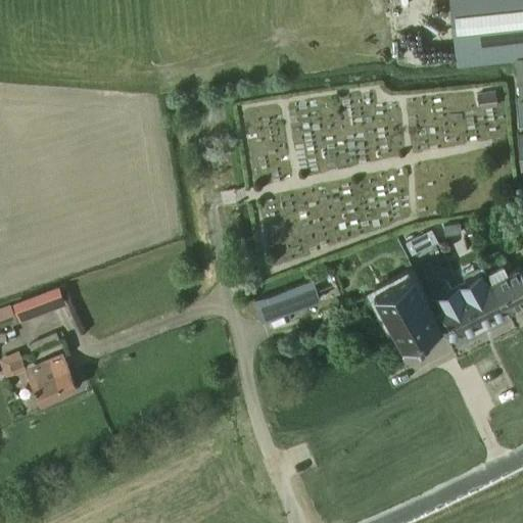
[(522,0),(449,0),(457,65),(521,58),(522,58),(522,0)]
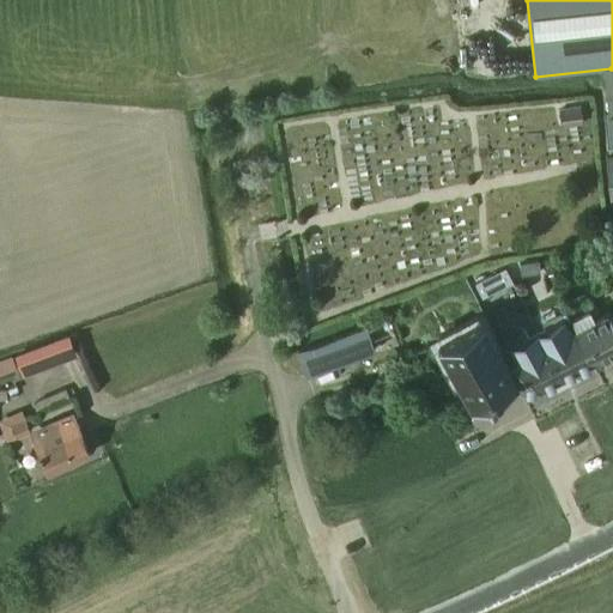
[(563,127),(584,125),(581,107),(560,109),(563,127)]
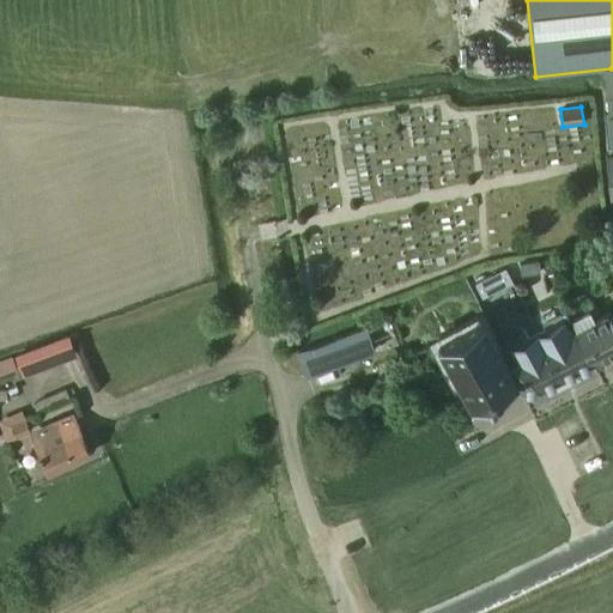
[(540,262),(547,275),(560,268),(553,255),(540,262)]
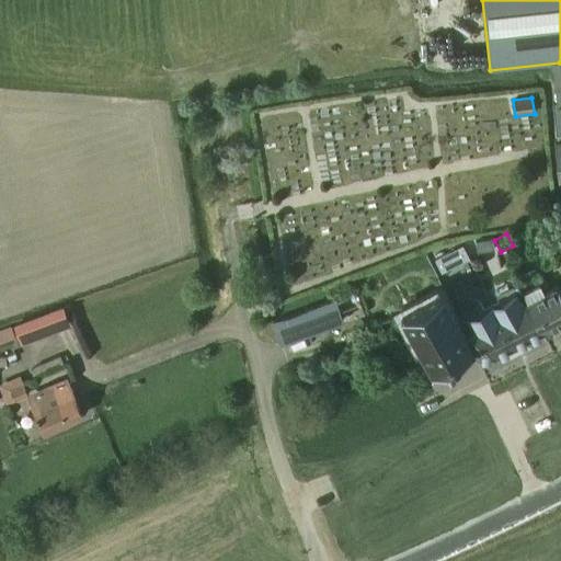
[(478,251),(494,249),(493,238),(476,241),(478,251)]
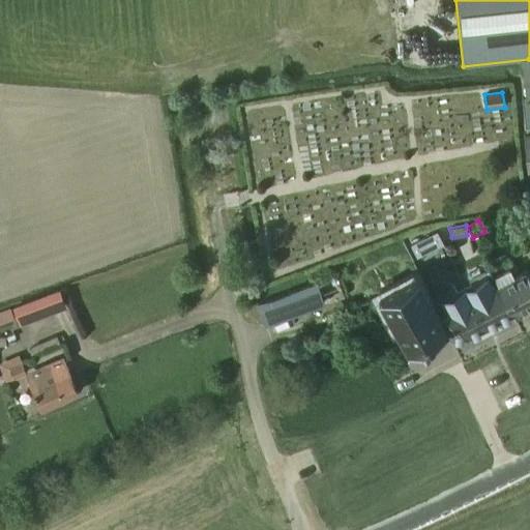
[(411,244),(416,256),(443,242),(438,232),(411,244)]
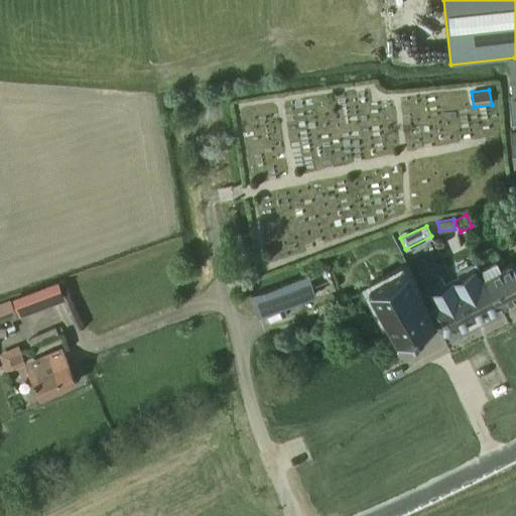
[(515,269),(497,235),(469,249),(485,278),(500,306),(515,298),(515,269)]
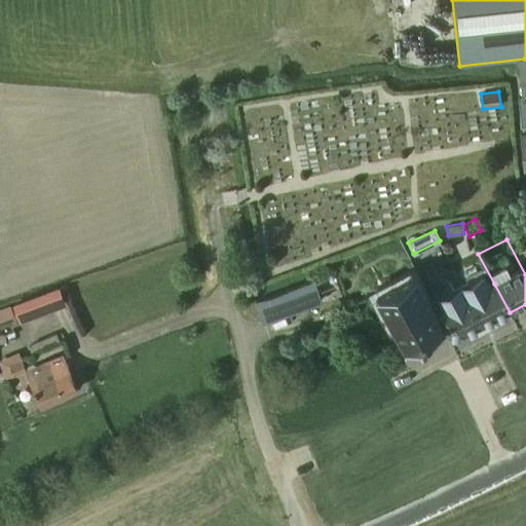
[(483,269),(459,282),(482,327),(510,312),(494,284),(490,286),(483,269)]
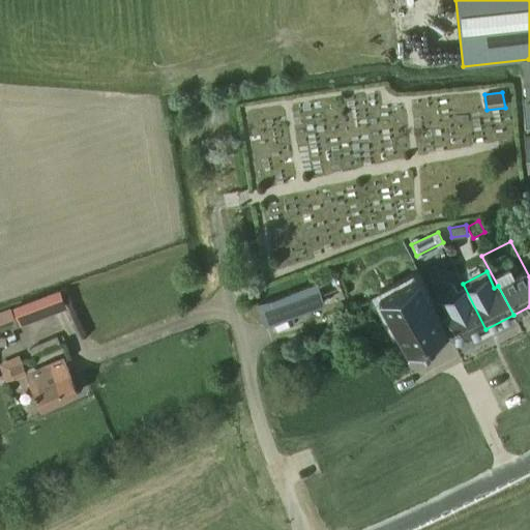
[(407,353),(448,333),(449,332),(441,315),(420,274),(378,295),(407,353)]
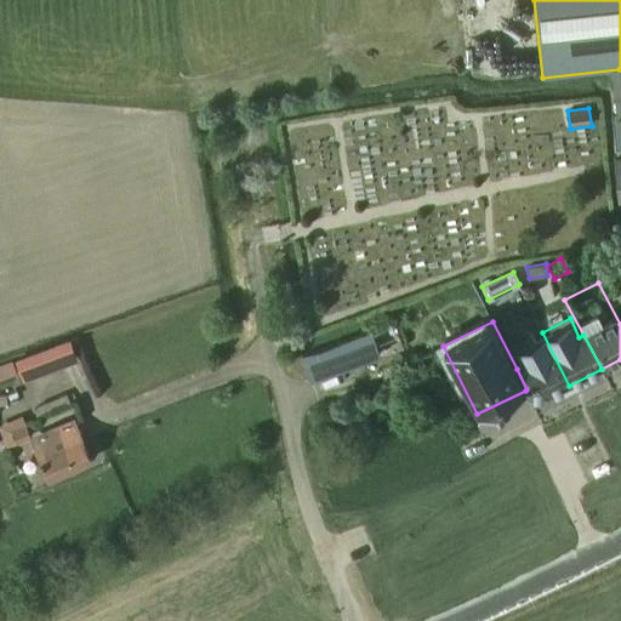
[(301,357),(311,381),(381,354),(371,330),(301,357)]
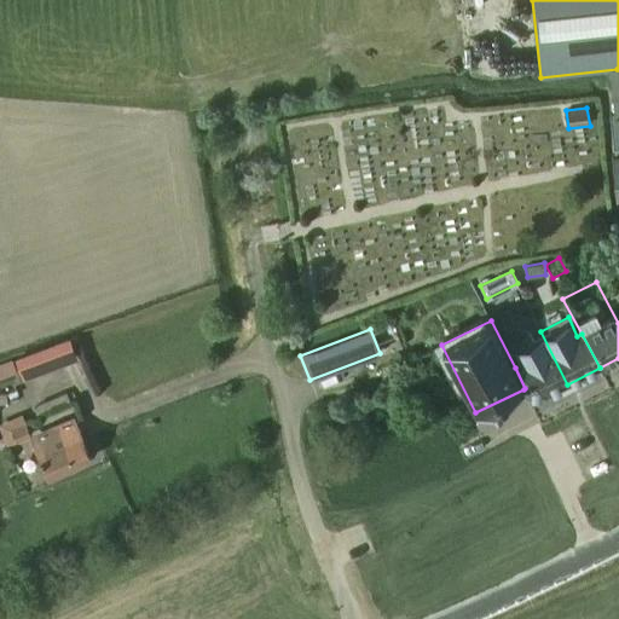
[(522,364),(515,368),(525,388),(524,389),(528,395),(547,394),(567,385),(541,331),(513,345),(522,364)]
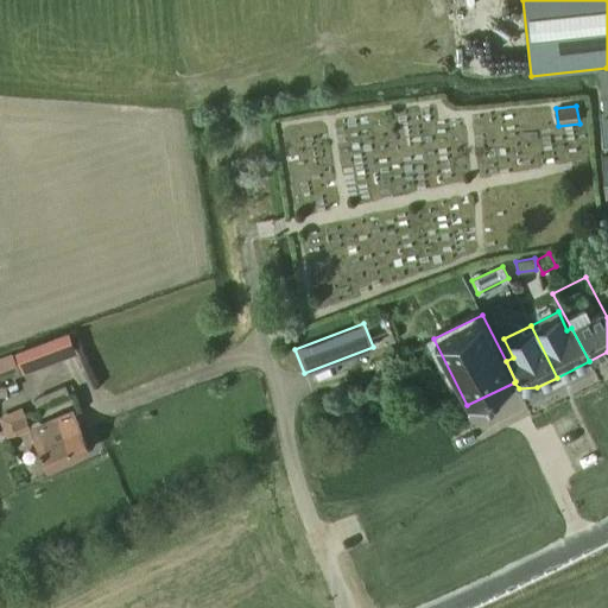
[(67,336),(14,355),(21,375),(74,355),(67,336)]
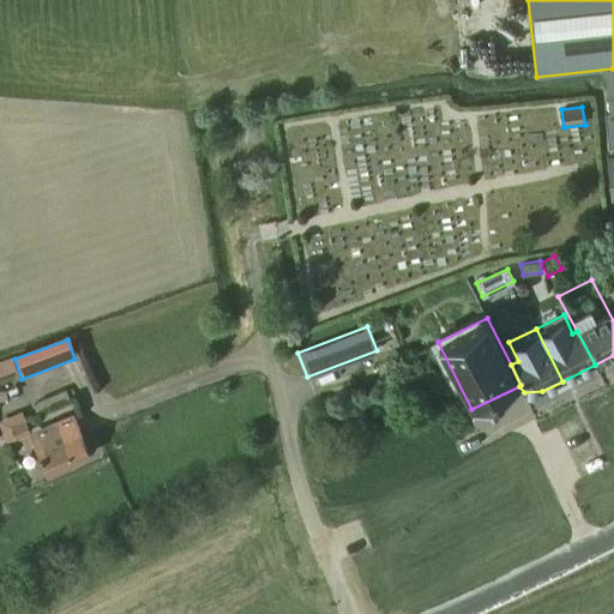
[(0,380),(16,375),(11,360),(0,363),(0,380)]
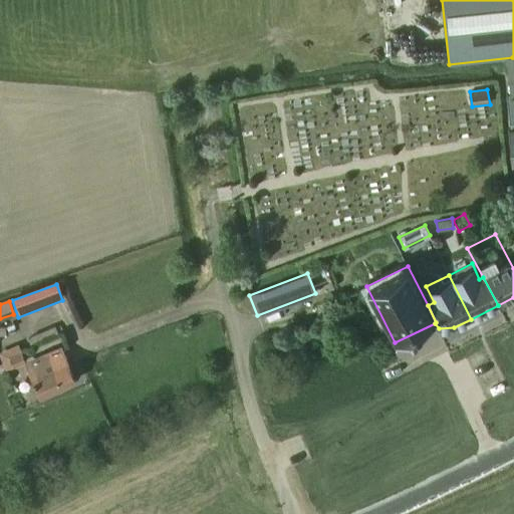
[(26,361),(19,344),(0,352),(0,353),(7,370),(26,361)]
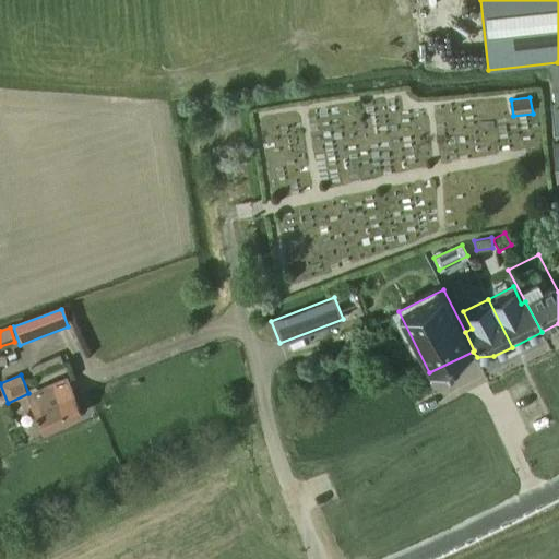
[(82,414),(73,392),(67,378),(55,382),(46,387),(48,393),(32,400),(45,430),(82,414)]
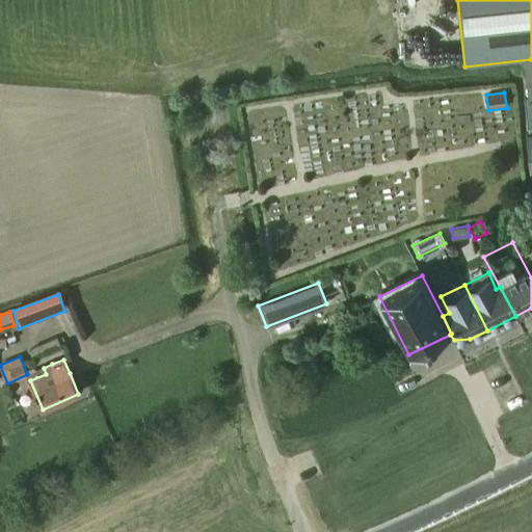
All buildings are outlined.
